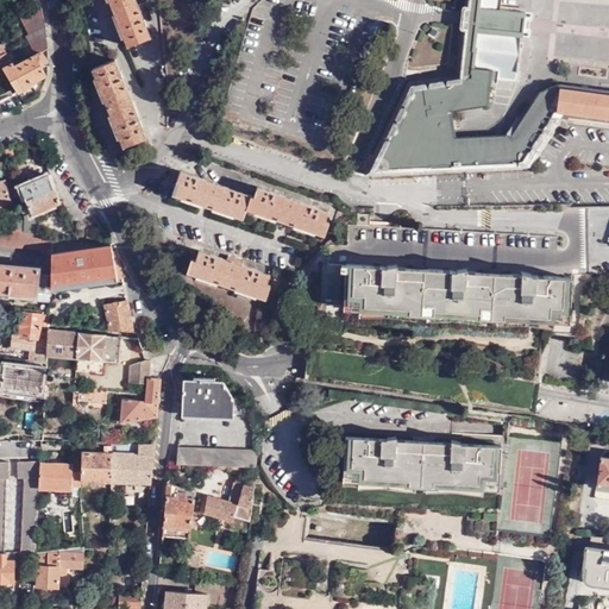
[(105,0),(107,5),(110,4),(112,10),(115,17),(113,18),(123,41),(125,39),(129,49),(152,39),(136,0),(105,0)]
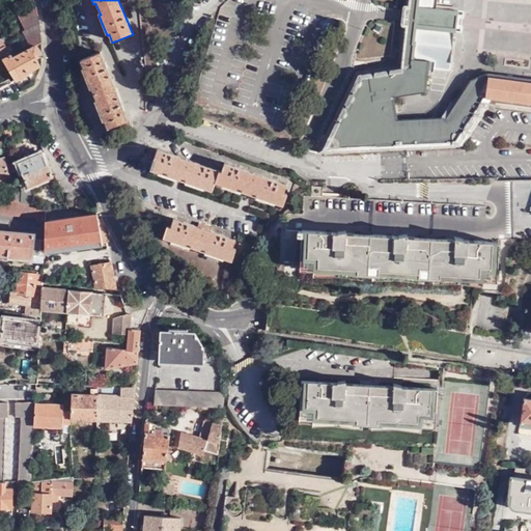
[(530,105),(530,0),(400,0),(400,1),(396,1),(395,15),(394,21),(398,22),(393,63),(351,70),(315,145),(399,142),(453,140),(481,99),(530,105)]
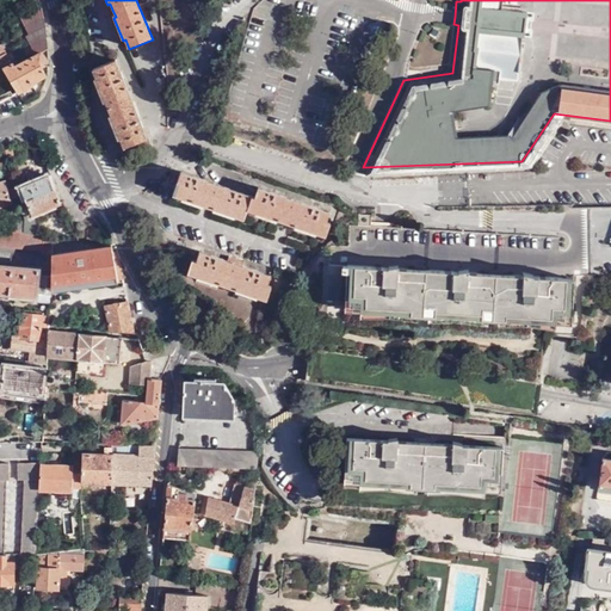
[(0,65),(16,93),(45,75),(47,75),(42,66),(47,63),(41,51),(48,48),(45,37),(41,8),(18,17),(26,35),(24,36),(35,54),(13,66),(11,61),(10,62),(0,45),(0,65)]
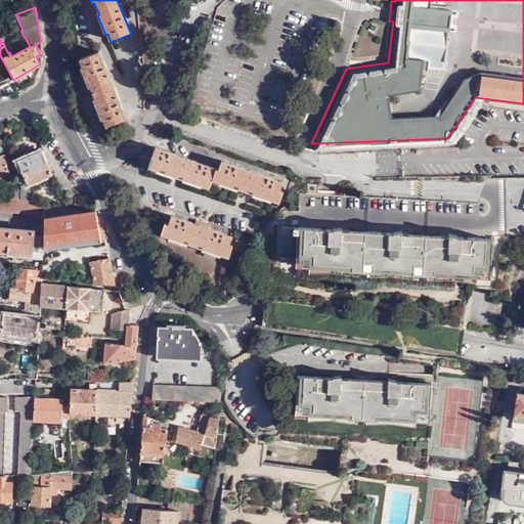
[(99,50),(78,59),(81,69),(80,70),(88,91),(90,90),(92,95),(95,101),(93,102),(101,122),(102,121),(105,128),(127,120),(99,50)]
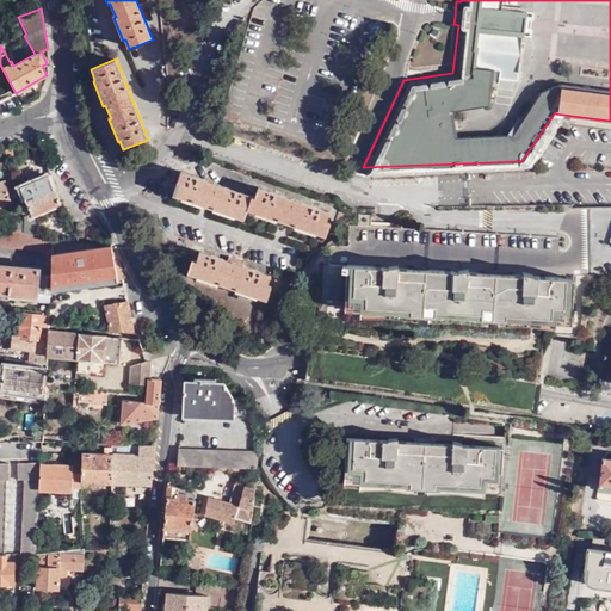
[(34,214),(62,202),(61,198),(50,173),(20,186),(25,199),(23,201),(28,213),(26,214),(29,223),(29,233),(38,234),(41,235),(34,214)]
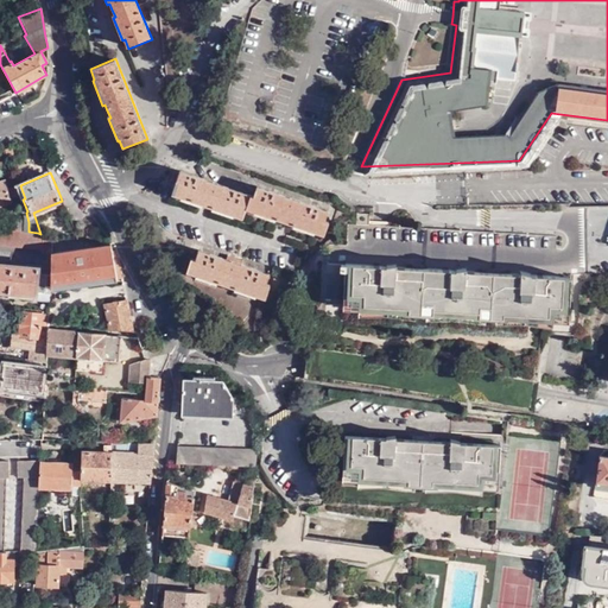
[(181,172),(172,197),(203,208),(244,221),(246,213),(251,196),(181,172)]
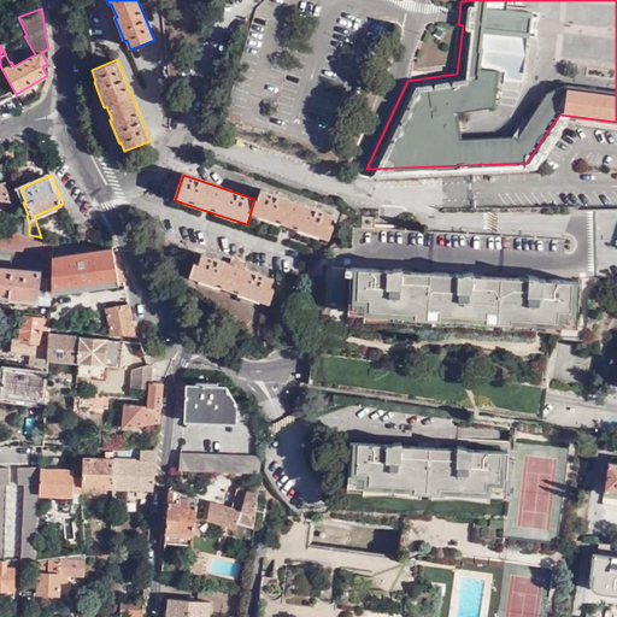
[(13,201),(21,200),(17,189),(10,192),(6,182),(0,183),(0,210),(15,205),(13,201)]
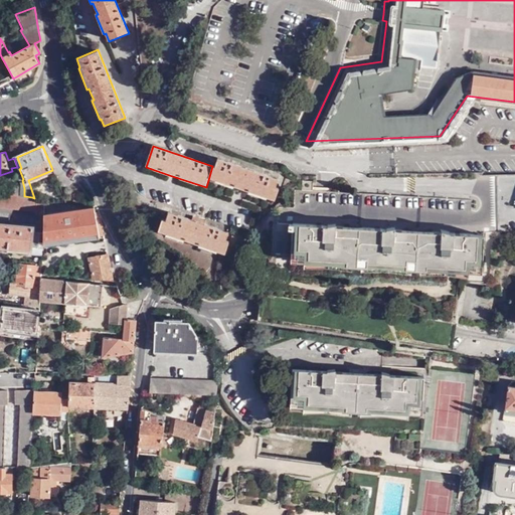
[(212,166),(208,180),(239,190),(274,201),(282,178),(215,157),(212,166)]
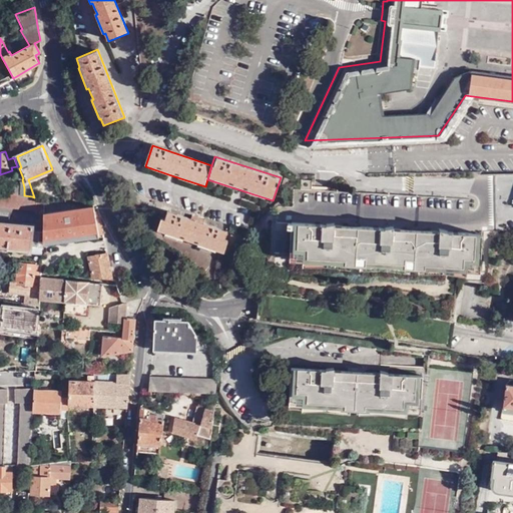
[(16,194),(24,195),(24,187),(17,186),(16,194)]
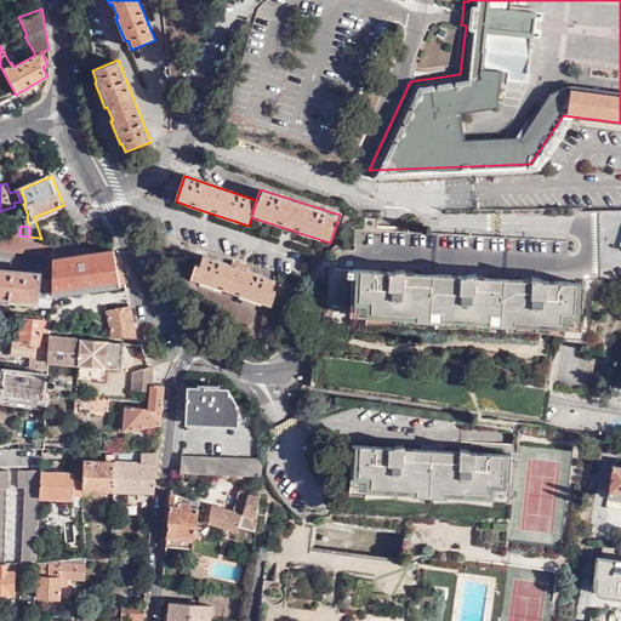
[(119,284),(124,283),(119,254),(114,255),(113,249),(51,260),(50,263),(49,290),(118,277),(119,284)]
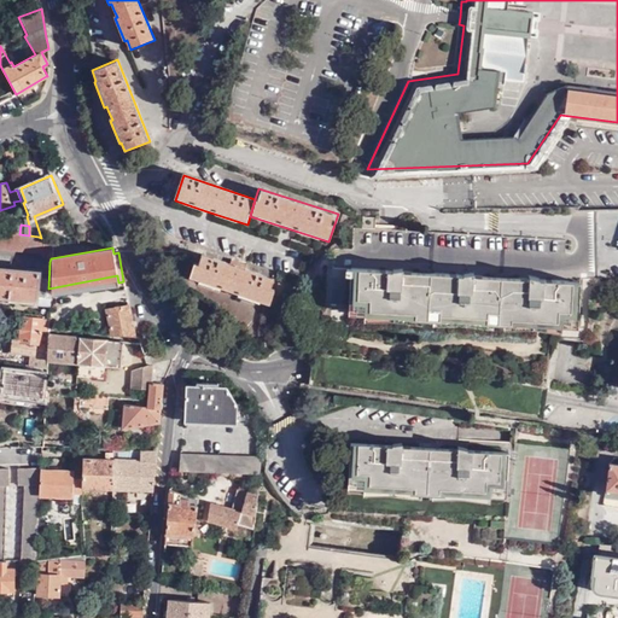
[(269,302),(274,287),(270,286),(274,278),(244,267),(245,264),(238,262),(231,260),(229,263),(200,254),(197,262),(193,261),(188,274),(269,302)]
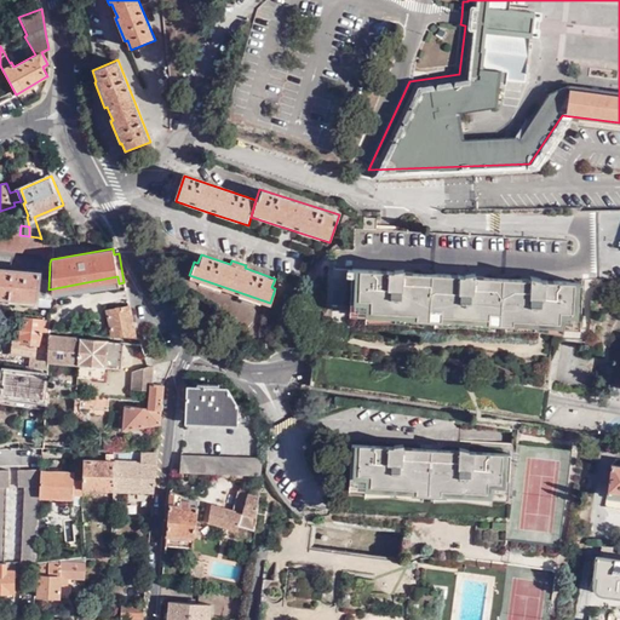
[(0,302),(35,306),(38,296),(45,297),(47,280),(39,279),(40,273),(21,270),(21,268),(12,268),(11,269),(0,267),(0,302)]
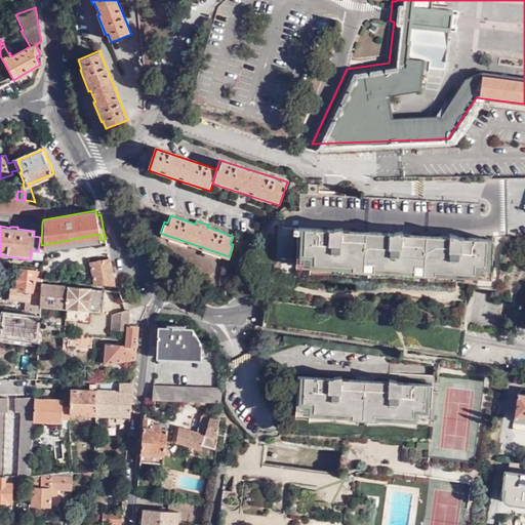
[(472,277),(480,277),(493,278),(495,239),(456,237),(397,233),(328,229),(299,227),(296,265),(309,265),(315,266),(315,261),(351,264),(351,268),(358,269),(366,270),(373,270),(373,266),(415,268),(415,272),(421,273),(429,273),(436,274),(436,270),(473,273),(472,277)]
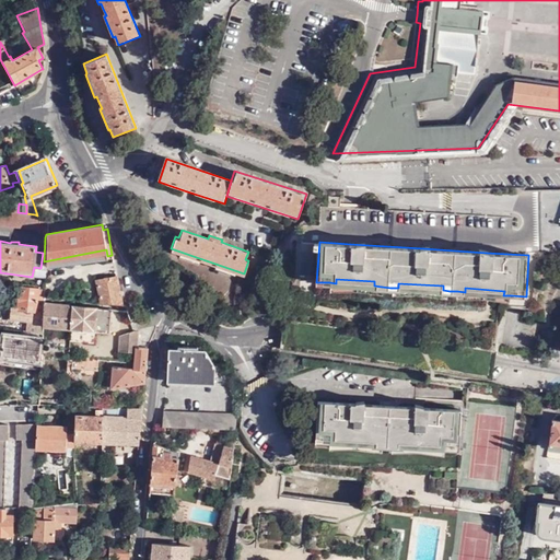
[(73,261),(107,256),(106,249),(44,261),(44,268),(73,261)]
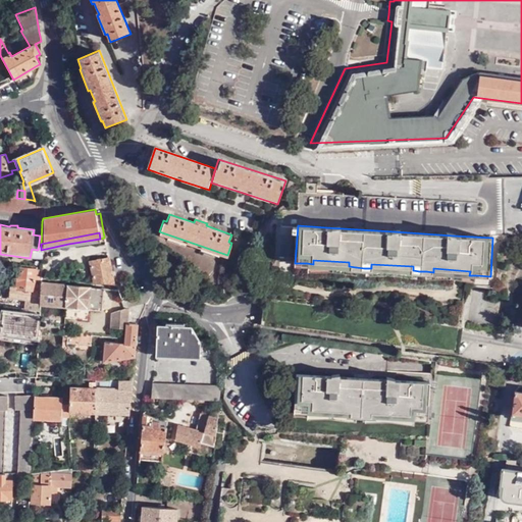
[(94,280),(114,282),(108,256),(90,259),(94,280)]
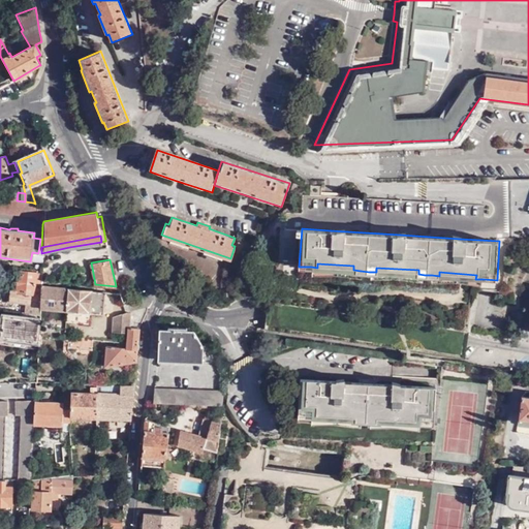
[(317,268),(311,267),(310,273),(360,276),(361,271),(353,270),(353,266),(317,263),(317,268)]
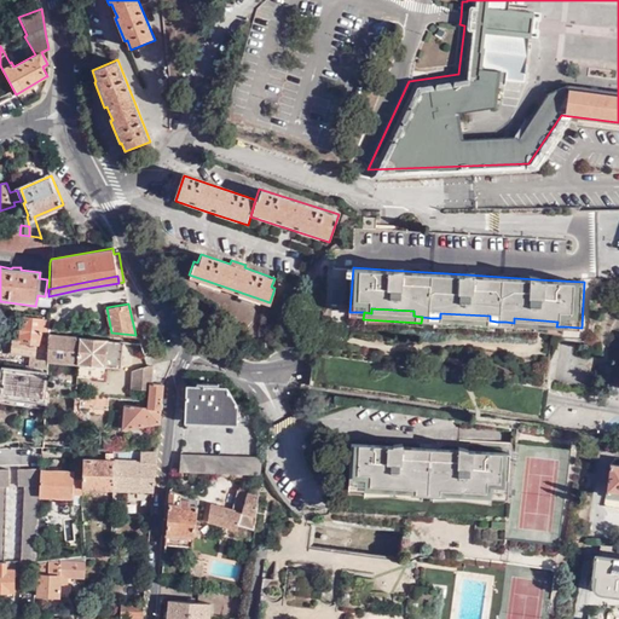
[(497,328),(497,322),(490,320),(490,316),(440,313),(440,318),(432,318),(432,323),(497,328)]
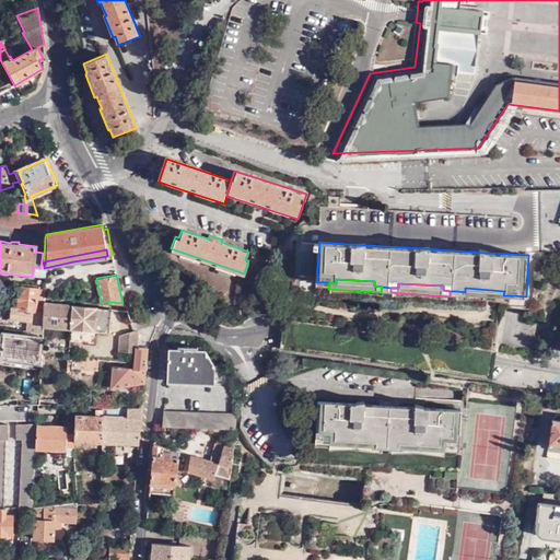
[(39,290),(16,288),(15,308),(9,308),(7,321),(31,324),(31,314),(34,314),(34,303),(38,303),(39,290)]
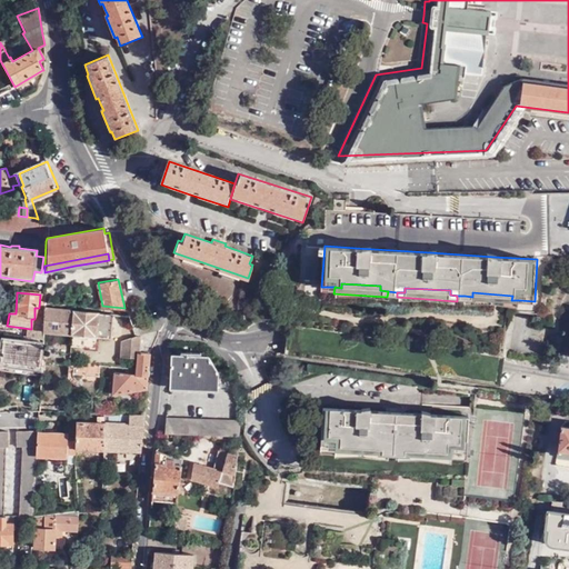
[(519,306),(520,300),(511,300),(512,296),(472,292),(472,297),(465,296),(465,301),(519,306)]
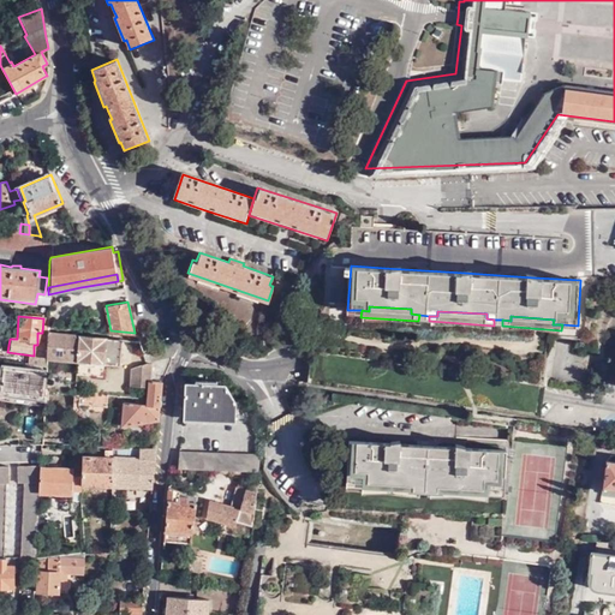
[(75,360),(76,336),(69,336),(69,329),(54,328),(53,335),(46,335),(45,359),(75,360)]
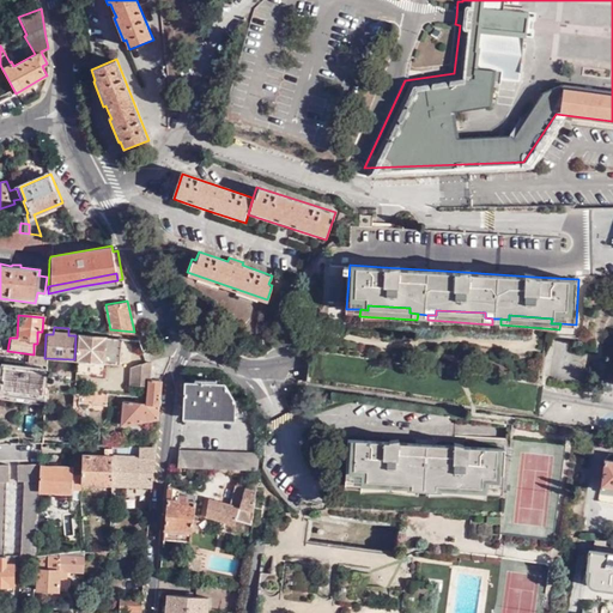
[(117,362),(119,338),(76,335),(74,359),(73,372),(99,374),(99,362),(117,362)]
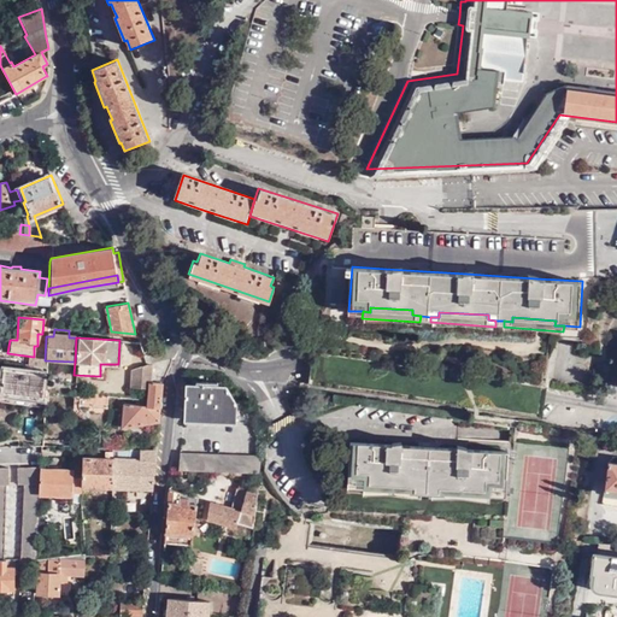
[(159,406),(162,382),(153,381),(154,366),(153,366),(152,364),(146,364),(131,369),(130,387),(148,388),(147,405),(159,406)]
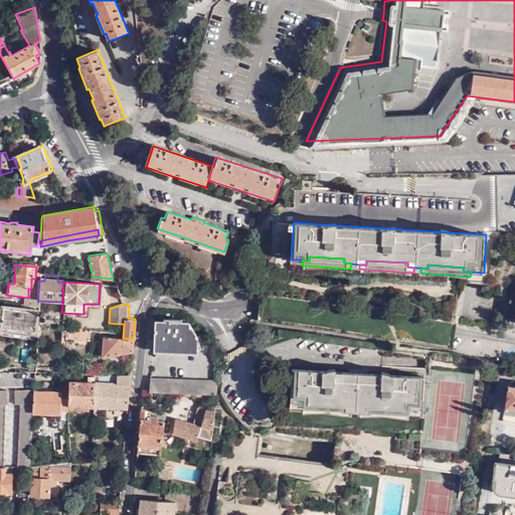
[(0,324),(0,326),(36,331),(37,307),(31,306),(18,305),(18,308),(3,307),(0,324)]
